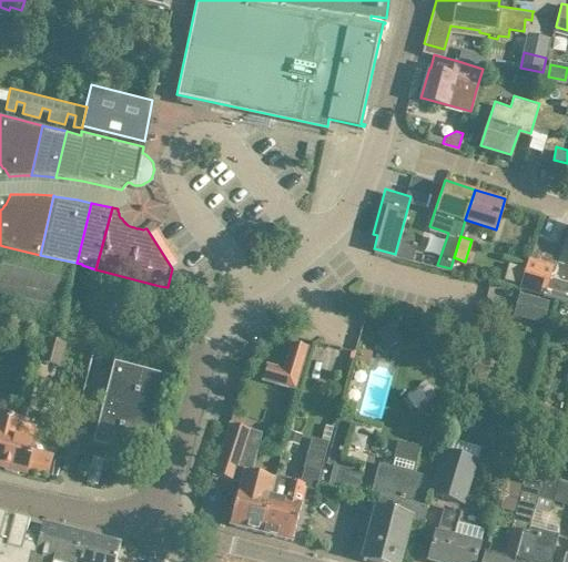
[(0,308),(60,323),(73,264),(3,247),(0,262),(0,308)]
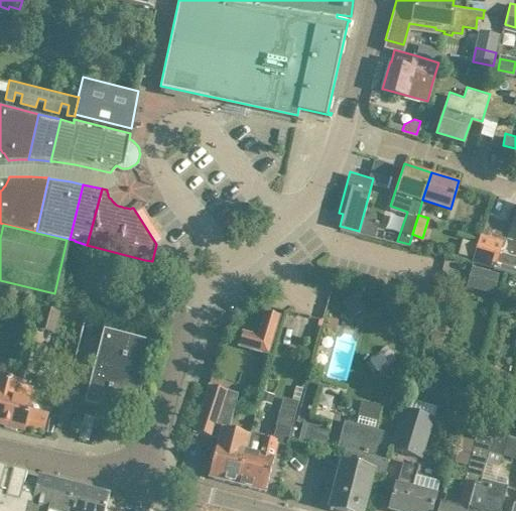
[(473,258),(494,264),(502,240),(480,234),(473,258)]
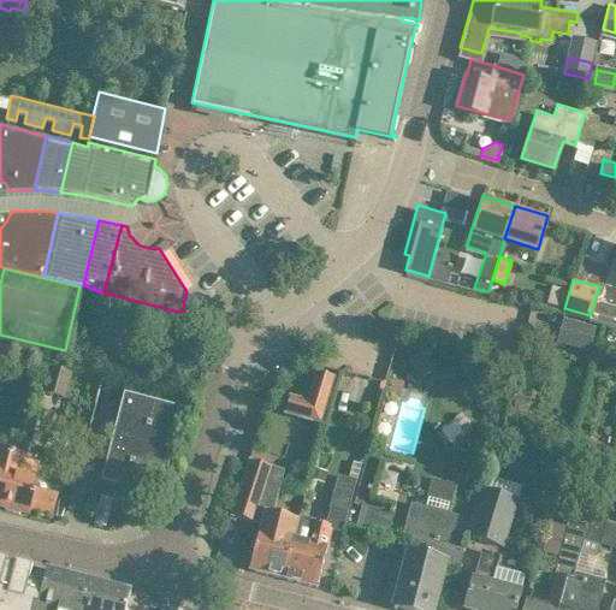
[(187,291),(182,312),(197,315),(202,295),(187,291)]
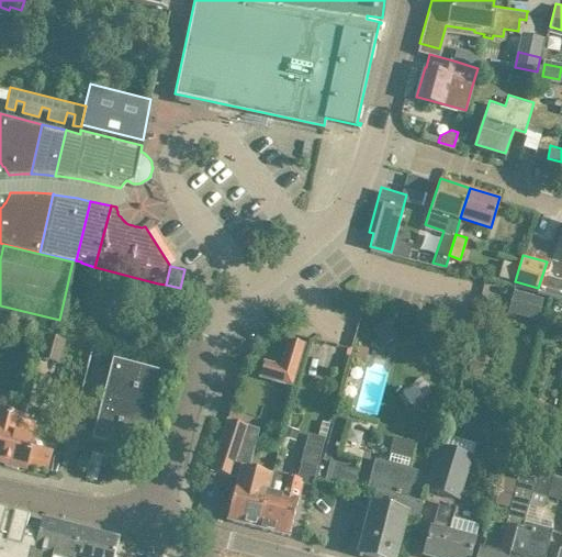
[(510,312),(541,313),(542,289),(510,288),(510,312)]
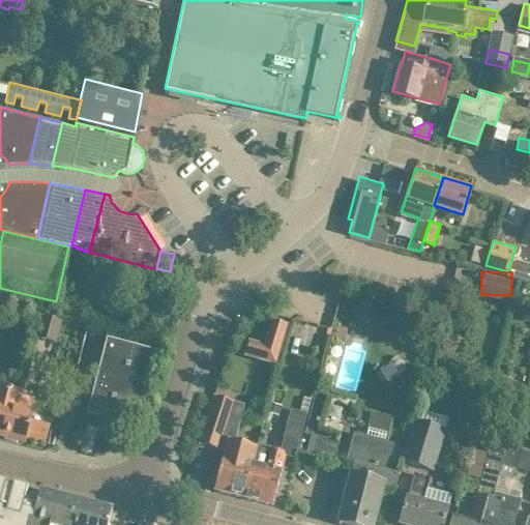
[(40,336),(56,340),(61,318),(47,314),(40,336)]
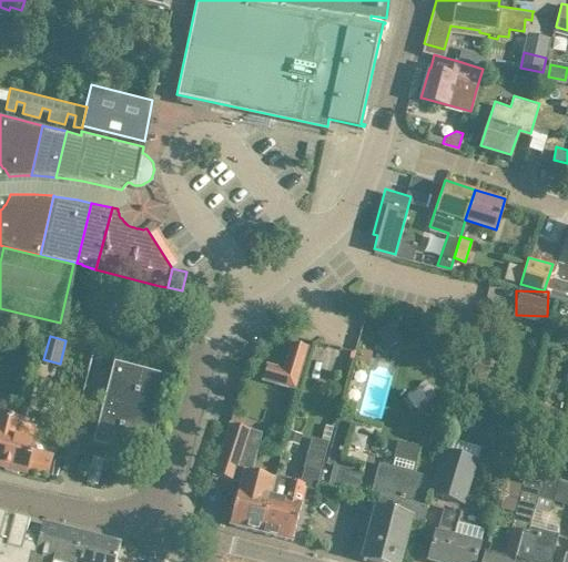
[(262,377),(295,387),(308,344),(291,338),(283,365),(266,360),(262,377)]
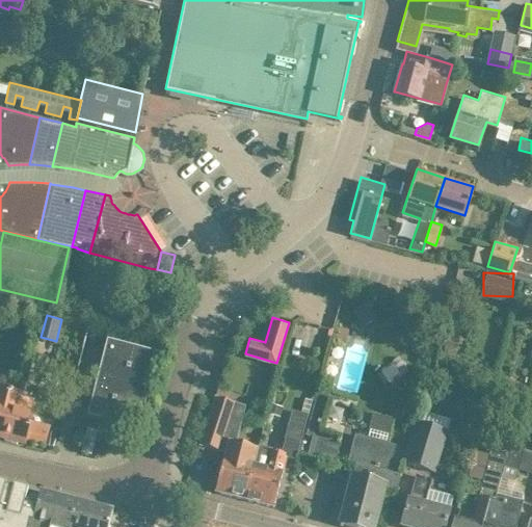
[(106,338),(91,393),(87,413),(139,426),(158,350),(106,338)]
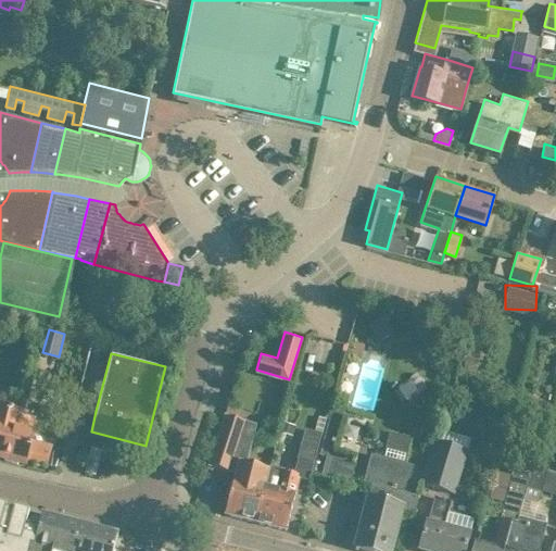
[(26,460),(27,455),(47,461),(51,442),(32,438),(34,427),(12,422),(16,407),(0,402),(0,403),(0,452),(3,453),(4,458),(16,461),(20,459),(26,460)]
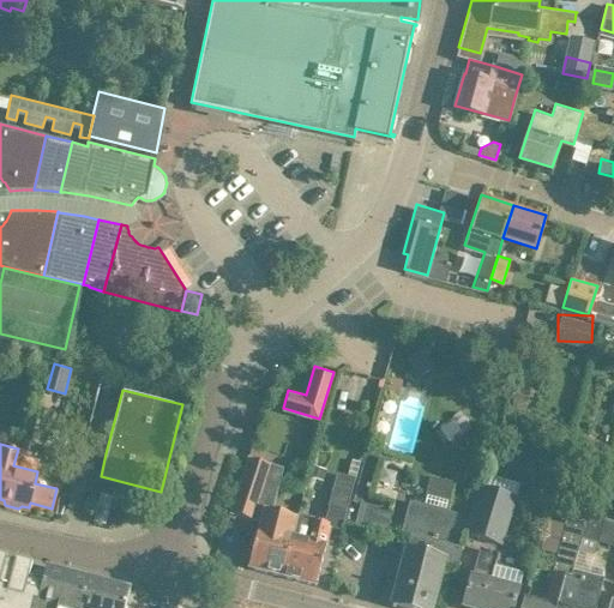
[(248,564),(282,572),(293,533),(299,510),(298,510),(295,517),(270,509),(278,481),(266,477),(271,463),(250,456),(232,510),(253,517),(253,516),(260,518),(258,530),(253,529),(251,541),(254,542),(248,564)]
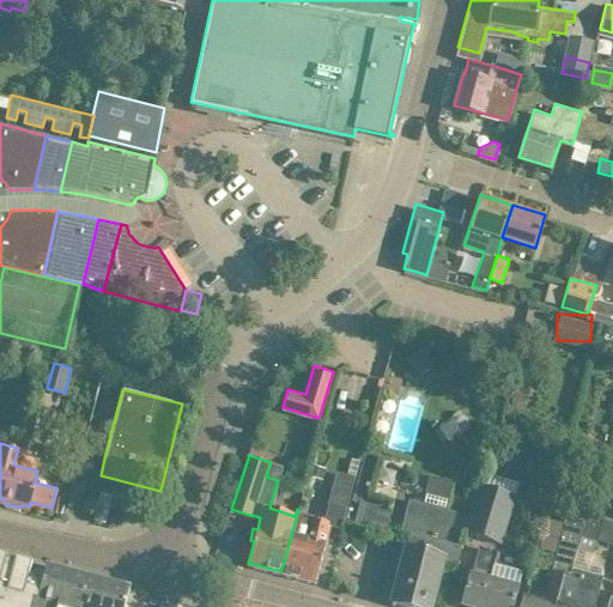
[(329,498),(347,503),(356,471),(339,466),(329,498)]
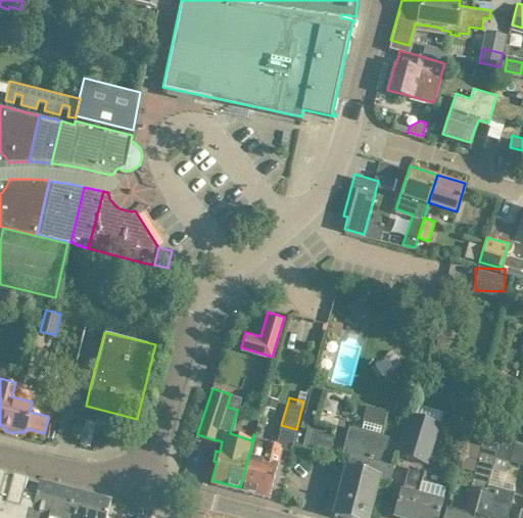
[(292,442),(284,471),(286,472),(289,461),(295,463),(293,471),(289,485),(292,486),(291,487),(305,491),(305,489),(320,493),(324,478),(332,480),(331,482),(333,483),(339,463),(334,462),(339,443),(347,413),(328,408),(320,438),(295,431),(292,442)]
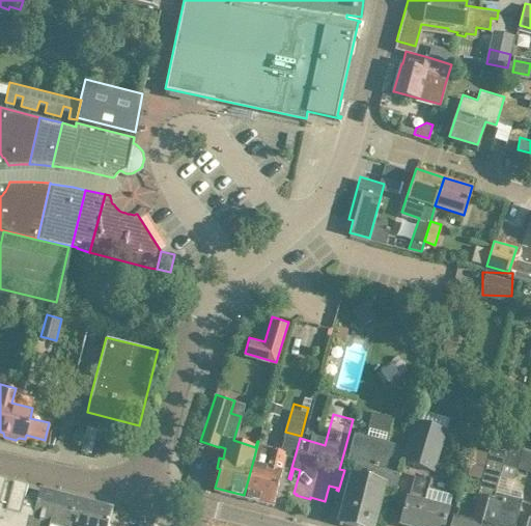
[(416,418),(404,460),(434,468),(445,425),(416,418)]
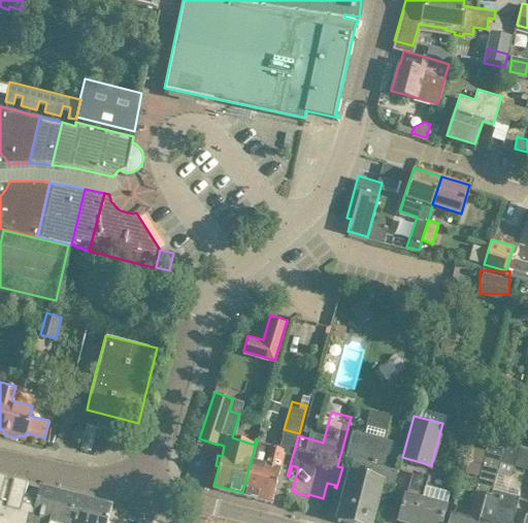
[(497,421),(495,432),(503,434),(506,423),(497,421)]
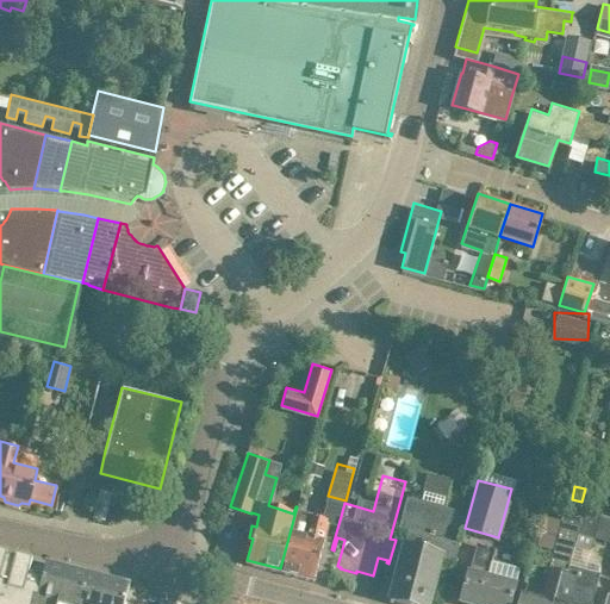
[(100,487),(93,515),(105,517),(112,491),(100,487)]
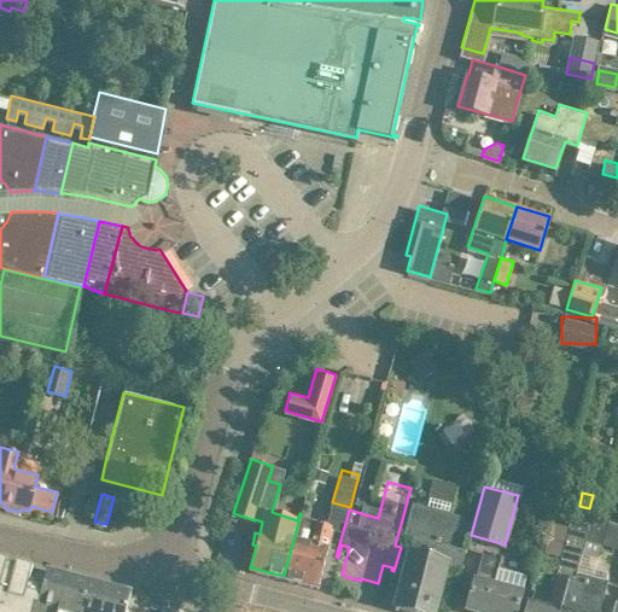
[(406,531),(414,534),(395,605),(420,611),(433,611),(439,592),(447,563),(460,566),(466,546),(453,542),(460,514),(449,511),(425,505),(413,501),(406,531)]
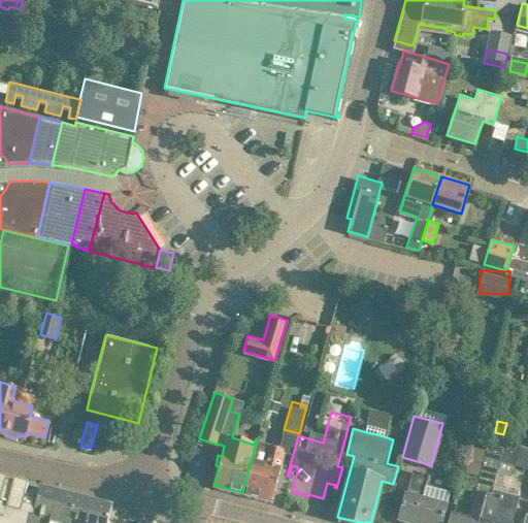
[(476,522),(486,491),(491,492),(492,488),(506,438),(489,434),(486,449),(470,445),(464,469),(480,474),(469,516),(452,511),(448,522),(476,522)]
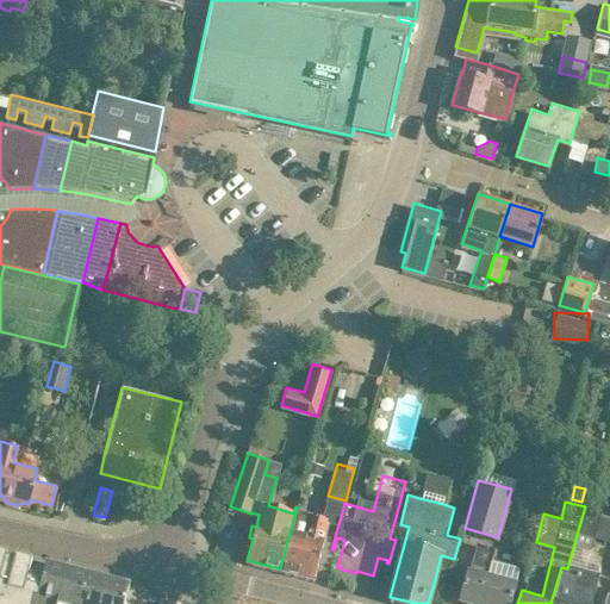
[(291,529),(280,568),(313,577),(319,554),(329,517),(311,512),(311,510),(297,506),(291,529)]
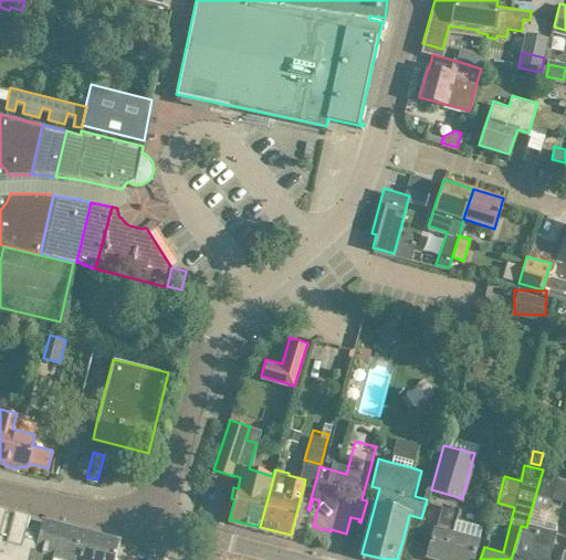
[(565,499),(565,476),(544,471),(534,504),(547,508),(551,495),(565,499)]
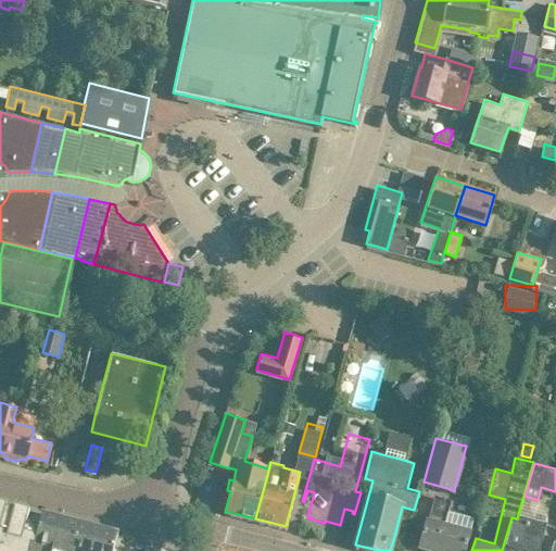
[(464,550),(470,530),(469,530),(474,515),(449,508),(452,499),(436,495),(429,520),(427,518),(419,547),(433,550),(464,550)]
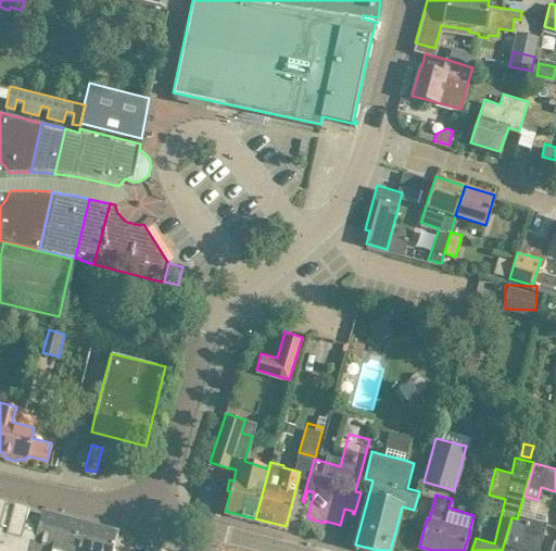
[(0,550),(60,550),(61,550),(33,543),(40,516),(29,513),(29,512),(0,503),(0,550)]
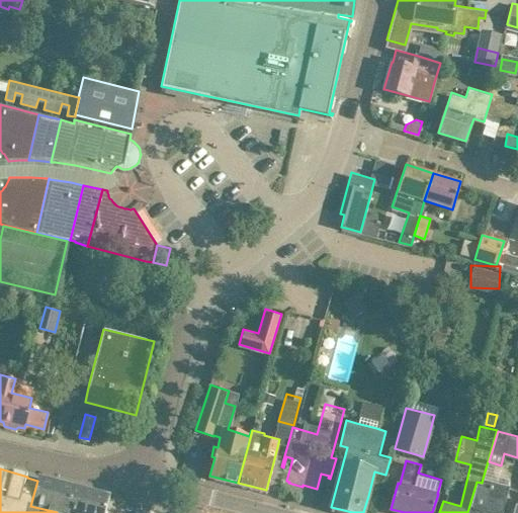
[(56,512),(67,512),(74,486),(38,477),(37,481),(30,506),(57,512),(56,512)]
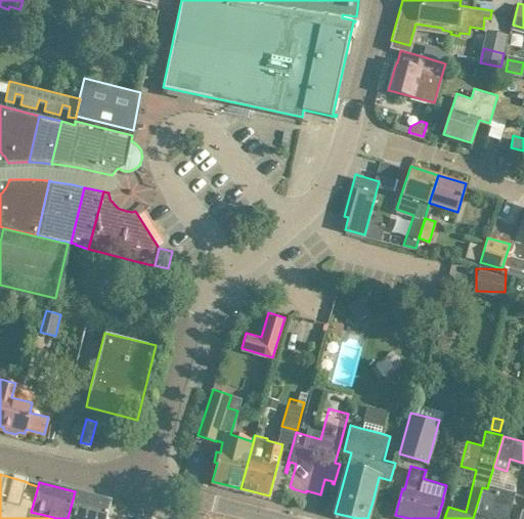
[(482,487),(473,518),(508,518),(516,491),(488,484),(487,488),(482,487)]
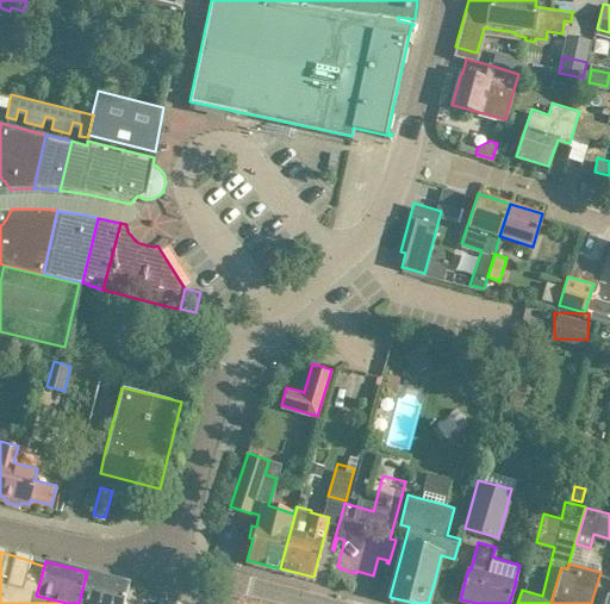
[(79,603),(139,603),(124,599),(129,583),(123,581),(122,579),(114,577),(112,578),(87,572),(79,603)]
